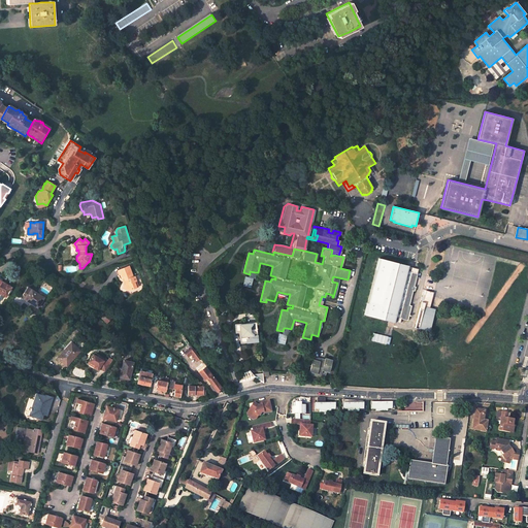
[(378,259),(365,315),(395,322),(397,317),(402,318),(401,320),(408,321),(409,317),(410,317),(411,316),(409,315),(411,306),(409,305),(408,305),(409,303),(410,303),(414,291),(415,292),(417,287),(415,287),(414,287),(415,283),(416,283),(418,274),(408,271),(409,267),(378,259)]
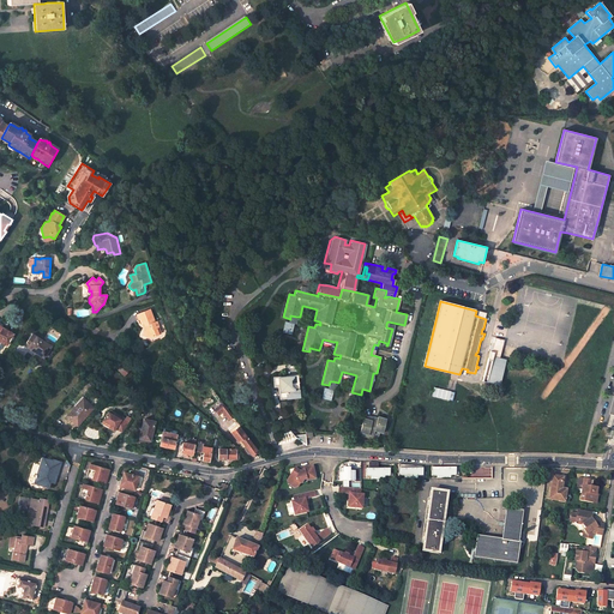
[(150,309),(137,314),(140,324),(144,323),(146,329),(143,335),(150,337),(158,335),(156,327),(158,326),(157,321),(155,323),(150,309)]
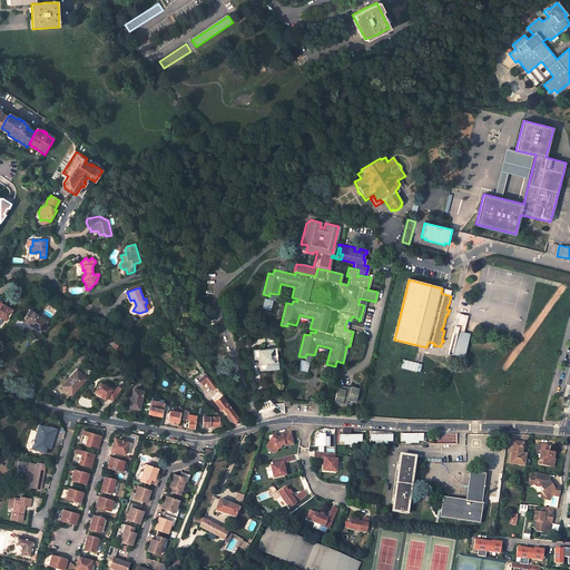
[(269,296),(268,300),(273,301),(275,302),(277,295),(274,295),(275,294),(269,293),(269,296)]
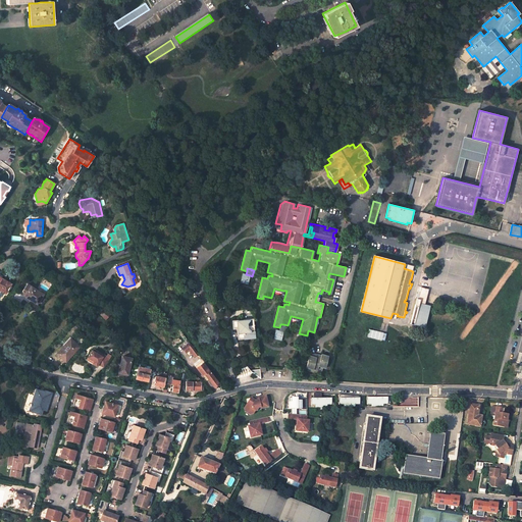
[(246,274),(242,273),(240,282),(248,284),(250,275),(246,274)]
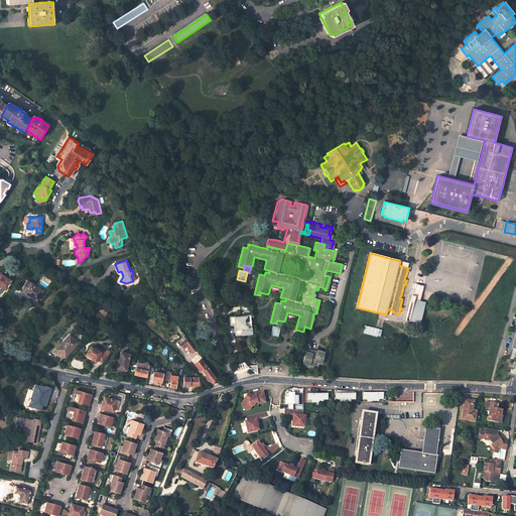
[(12,280),(0,272),(0,288),(1,287),(6,290),(12,280)]
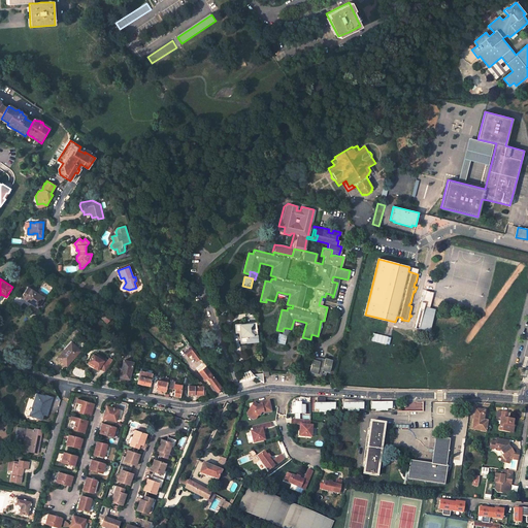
[(43,298),(27,287),(22,297),(37,307),(43,298)]
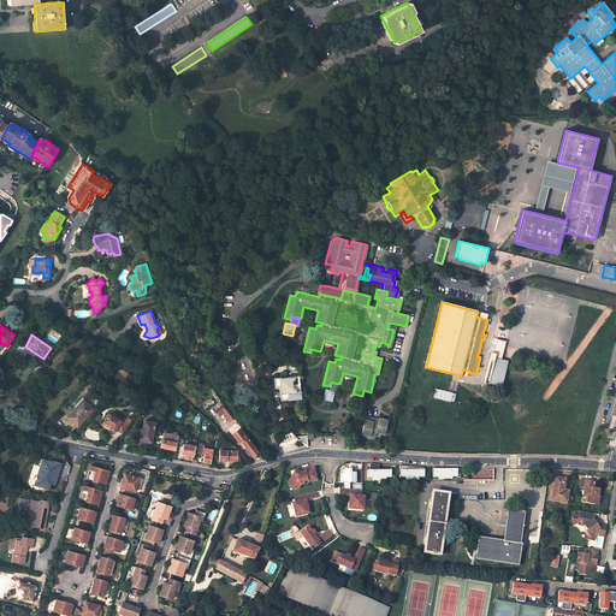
[(505,341),(497,339),(496,344),(493,353),(492,353),(484,383),(502,386),(508,361),(502,359),(505,341)]
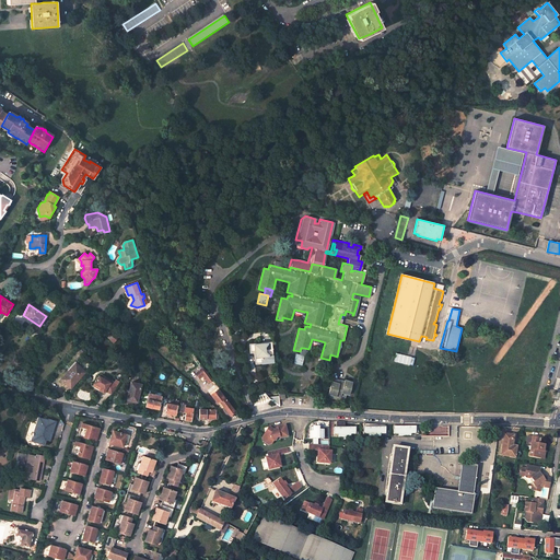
[(105,335),(114,342),(118,338),(111,329),(105,335)]
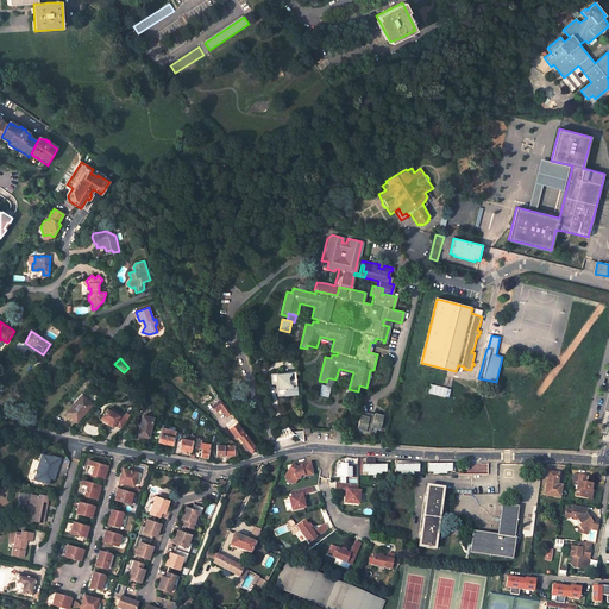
[(294,372),(271,375),(272,382),(277,382),(278,395),(296,393),(294,372)]
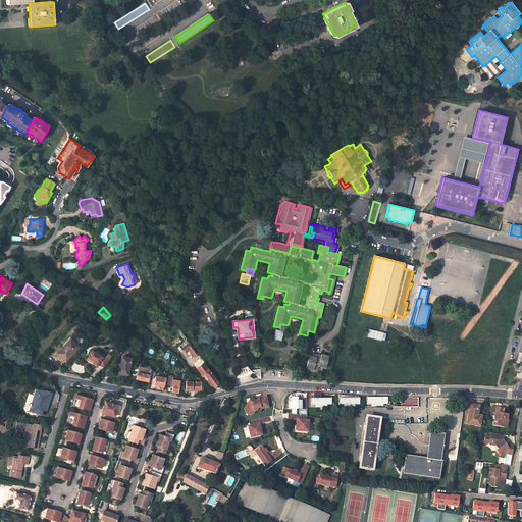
[(280,341),(283,331),(284,332),(285,327),(283,326),(283,324),(280,324),(279,327),(278,330),(275,329),(273,340),(280,341)]
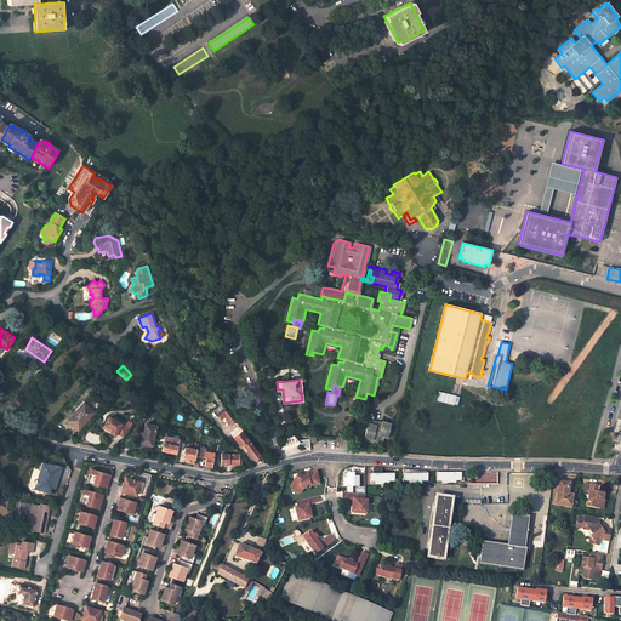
[(456,396),(439,392),(438,400),(455,405),(456,396)]
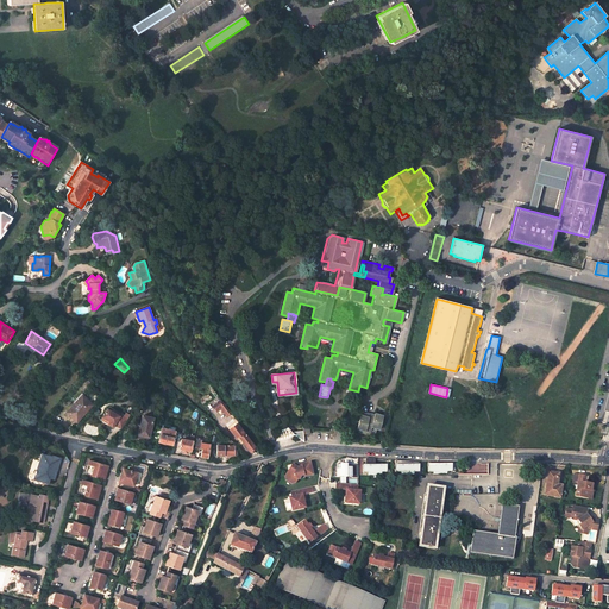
[(92,405),(82,395),(67,413),(77,421),(92,405)]
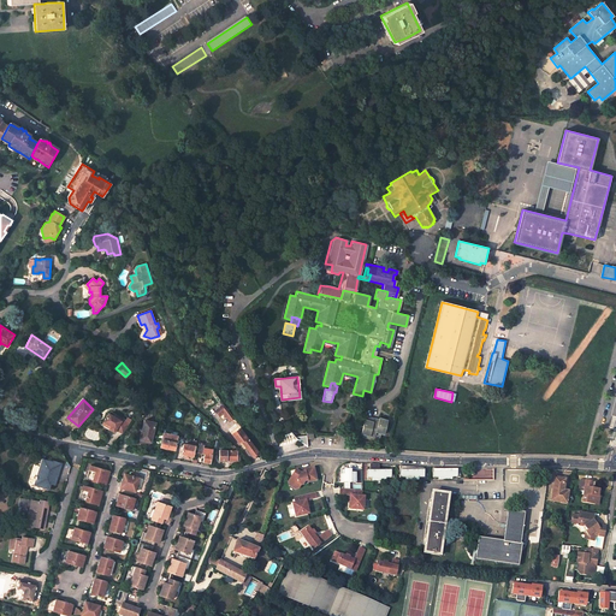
[(223,404),(215,410),(219,415),(223,412),(226,418),(227,416),(231,421),(234,419),(223,404)]
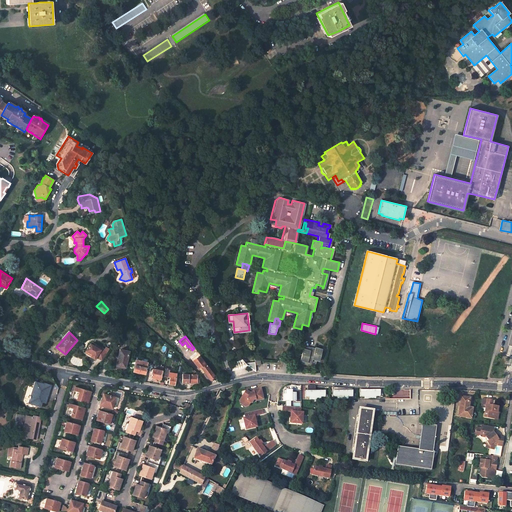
[(100,350),(90,344),(85,352),(91,356),(90,357),(94,360),(96,358),(100,360),(106,351),(101,348),(100,350)]
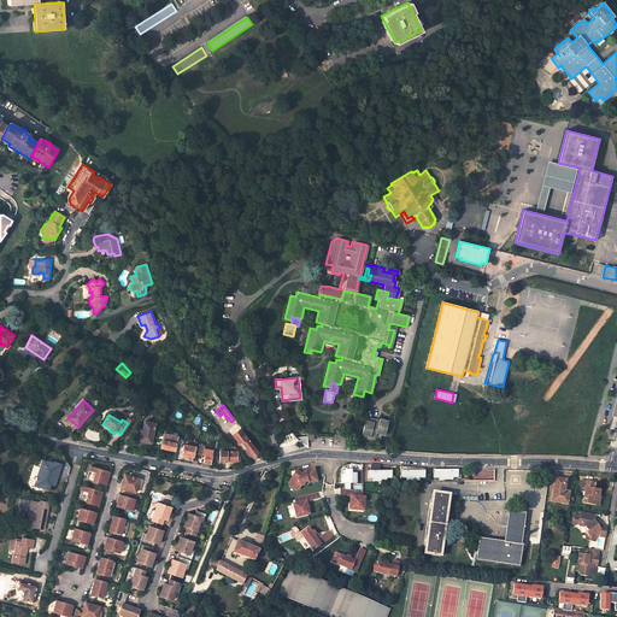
[(378,421),(368,417),(366,421),(364,421),(360,434),(364,435),(363,438),(368,439),(368,436),(370,436),(370,434),(375,435),(375,433),(381,434),(385,435),(388,422),(378,419),(378,421)]
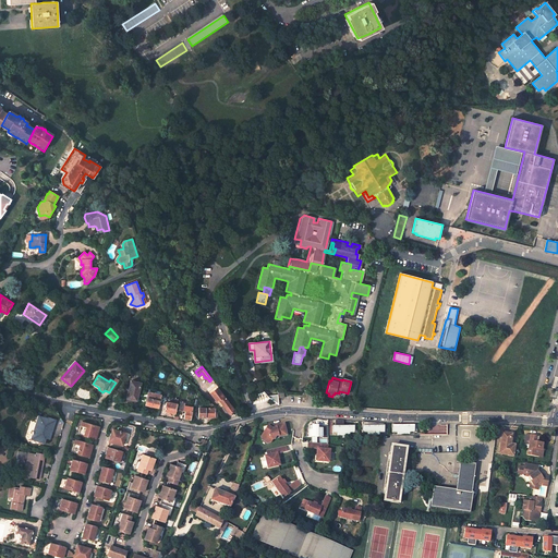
[(141,383),(131,380),(129,388),(126,398),(136,400),(141,383)]
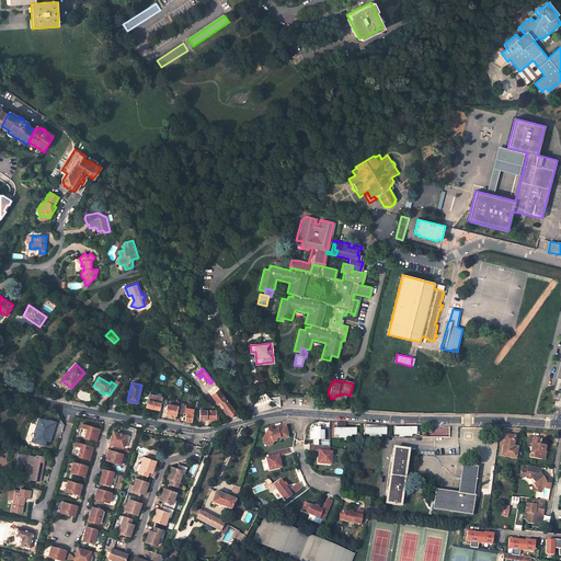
[(216,387),(209,392),(212,396),(219,390),(218,389),(216,387)]
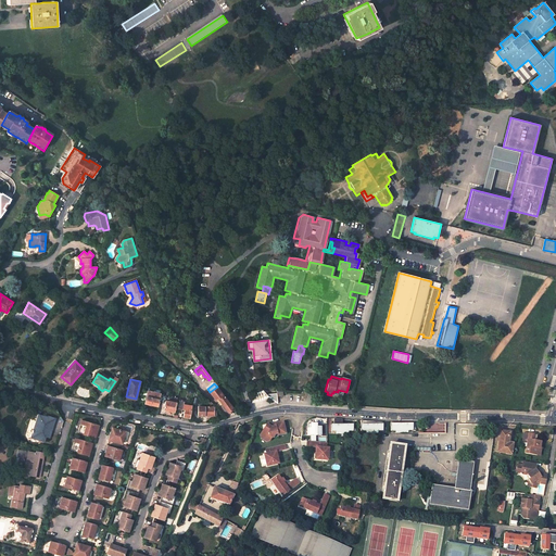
[(232,407),(219,390),(217,388),(217,387),(210,392),(215,399),(217,397),(228,413),(231,411),(230,408),(232,407)]
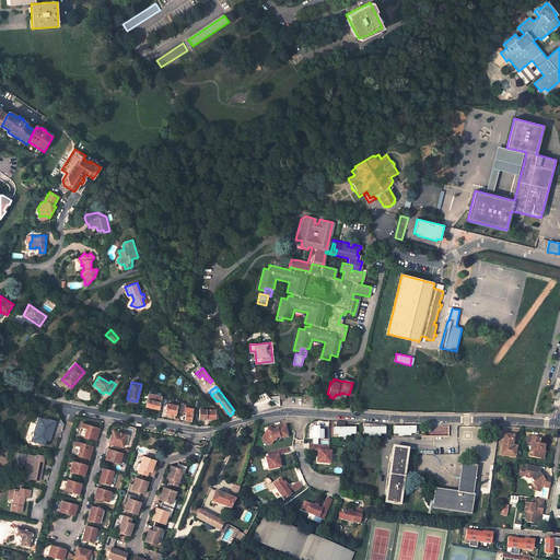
[(161,394),(150,392),(149,394),(144,393),(141,405),(156,408),(159,409),(161,399),(161,396),(160,396),(161,394)]
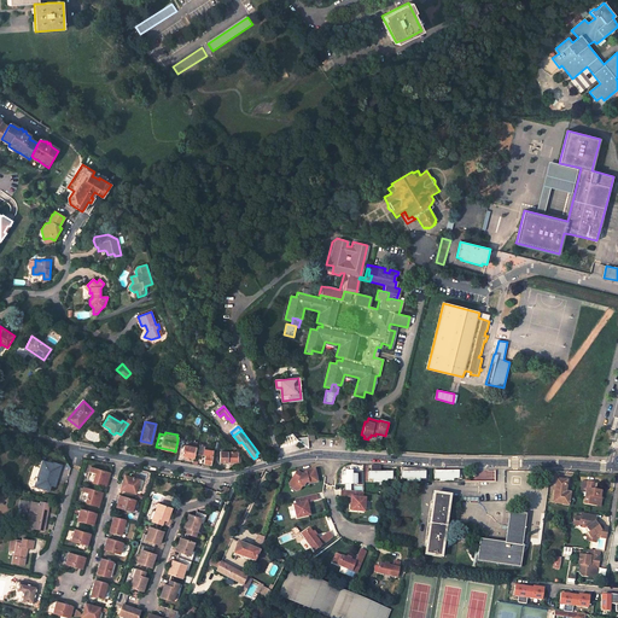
[(308,436),(296,439),(309,448),(308,441),(308,436)]
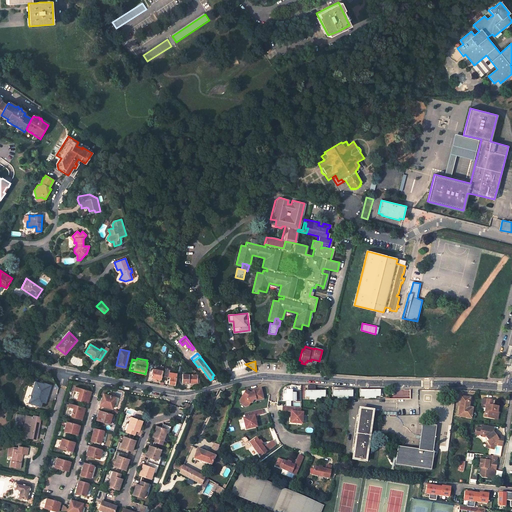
[(162,371),(153,369),(151,377),(160,379),(162,371)]
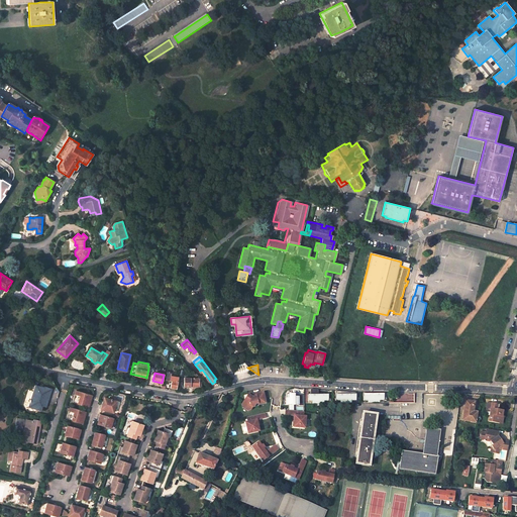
[(171,373),(168,373),(167,380),(172,381),(177,382),(178,377),(171,376),(171,373)]
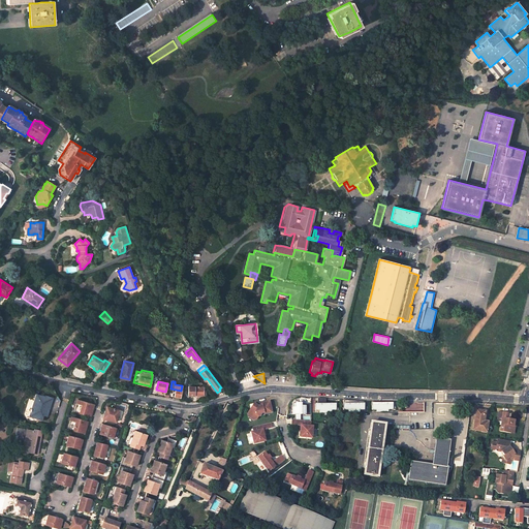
[(204,387),(188,386),(188,396),(206,396),(206,390),(204,390),(204,387)]
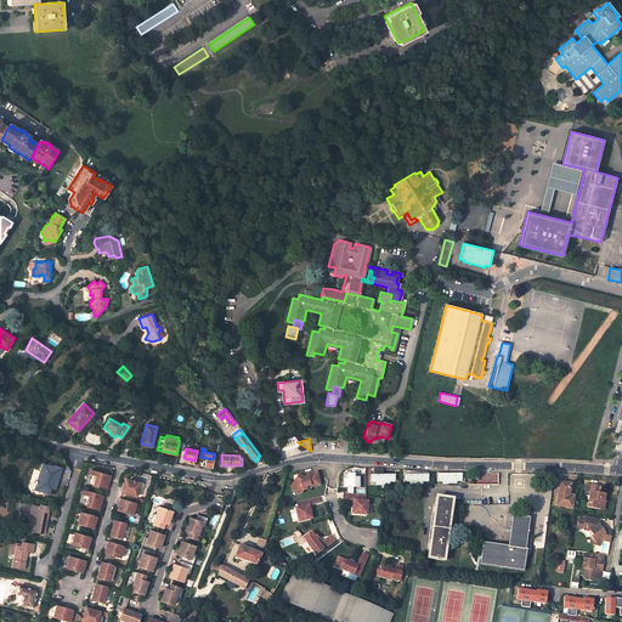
[(54,467),(43,463),(34,490),(50,493),(51,488),(56,490),(62,468),(54,465),(54,467)]
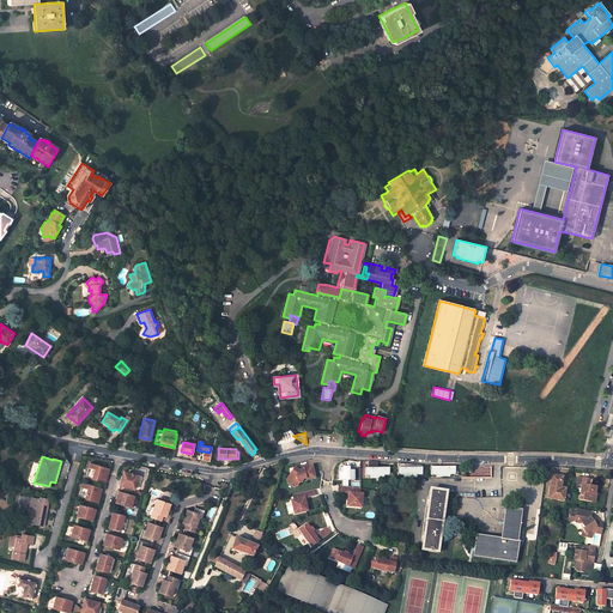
[(389,475),(389,467),(378,467),(378,462),(369,461),(369,468),(365,468),(366,479),(384,478),(384,475),(389,475)]
